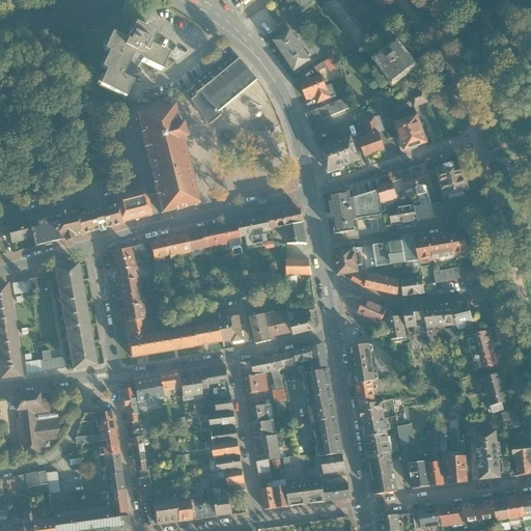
[(359,9),(352,0),(330,0),(327,2),(342,22),(359,9)]
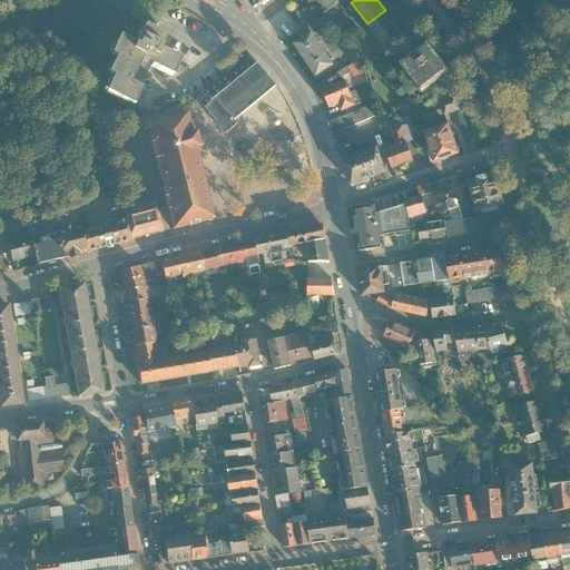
[(401,32),(385,10),(367,23),(383,46),(401,32)]
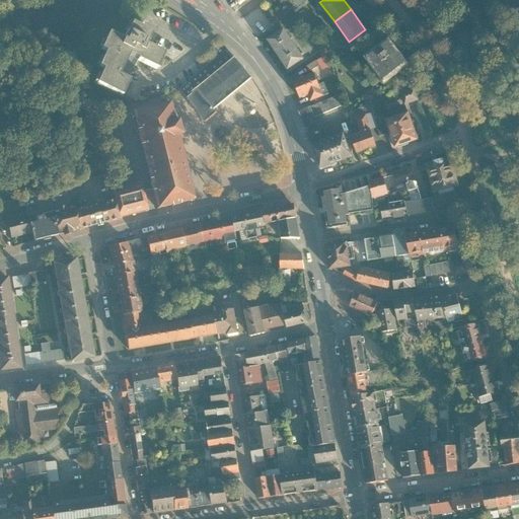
[(101,67),(94,83),(121,95),(128,80),(117,75),(128,53),(137,57),(137,59),(156,68),(164,52),(145,43),(151,30),(131,20),(122,38),(107,30),(99,47),(104,49),(96,65),(101,67)]
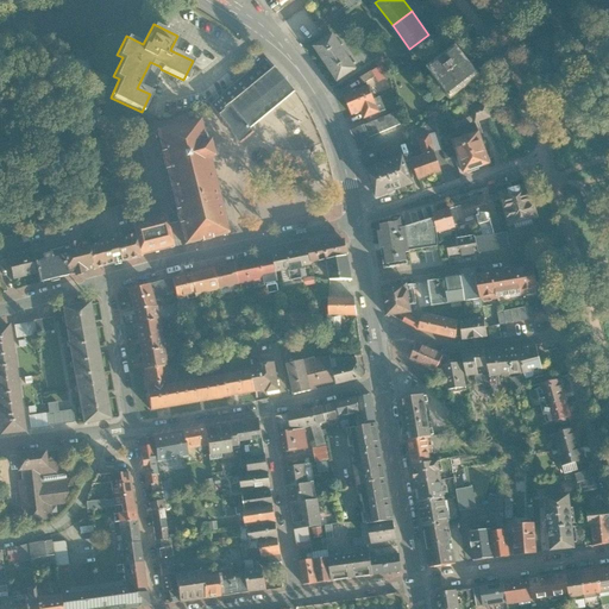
[(358,70),(334,37),(316,50),(339,83),(358,70)]
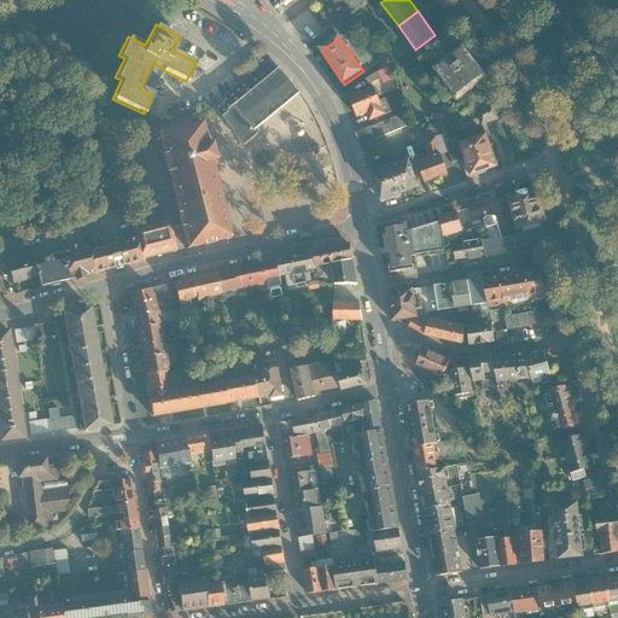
[(490,80),(466,51),(438,73),(462,101),(490,80)]
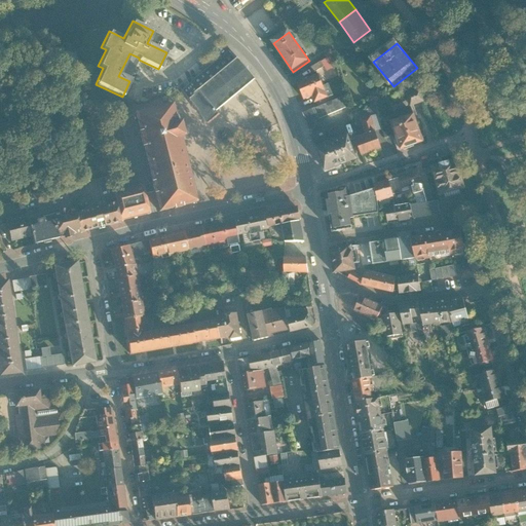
[(218,109),(255,78),(238,58),(236,59),(229,50),(182,89),(209,124),(222,113),(218,109)]
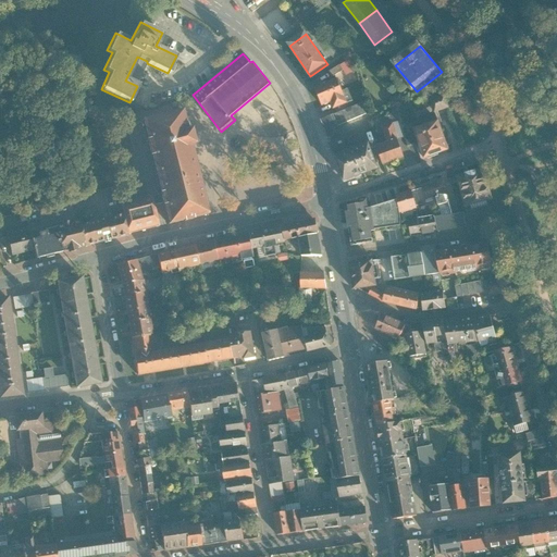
[(348,75),(358,70),(353,59),(343,64),(348,75)]
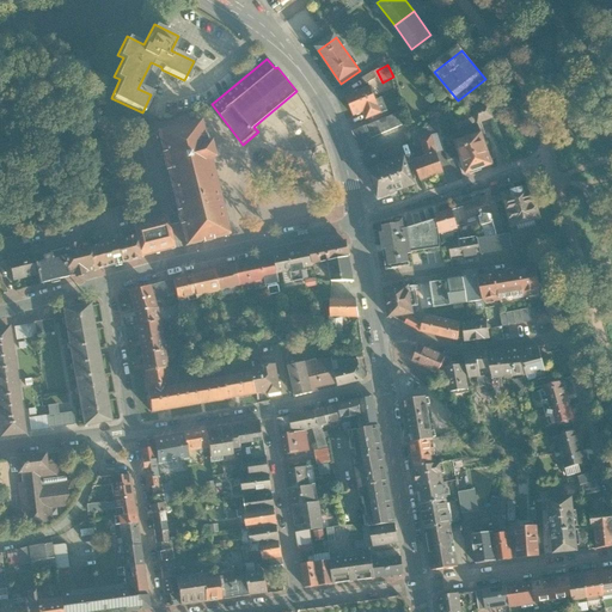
[(348,96),(356,116),(365,112),(367,118),(384,111),(372,86),(348,96)]
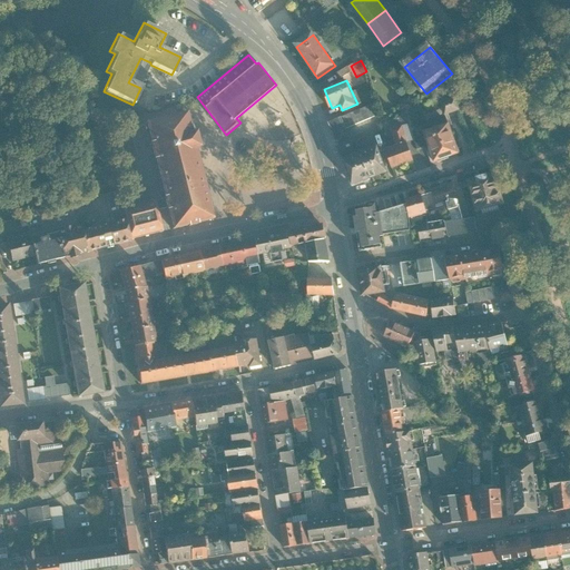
[(458,97),(441,101),(445,114),(461,109),(458,97)]
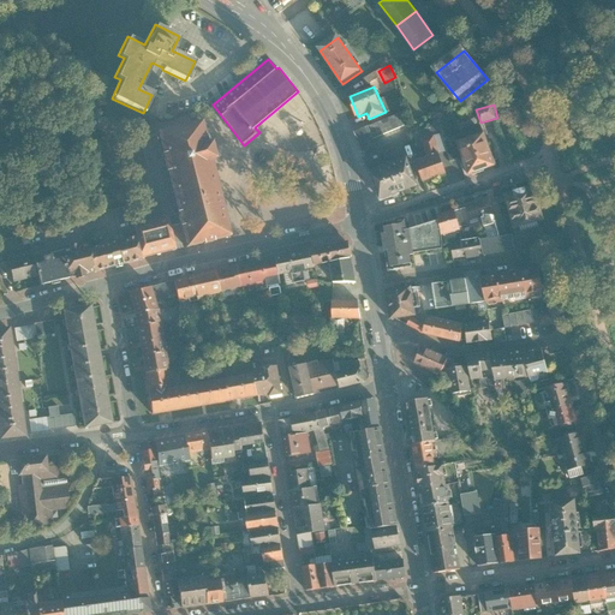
[(481,123),(476,109),(454,118),(458,131),(481,123)]
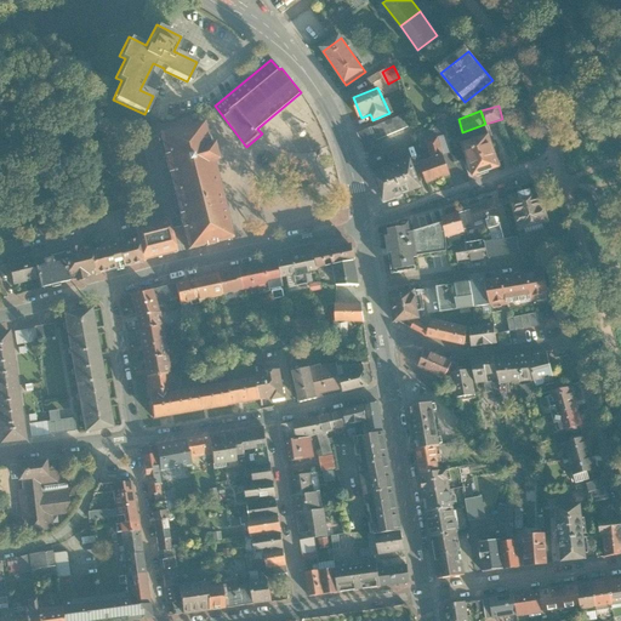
[(155,129),(182,229),(184,237),(187,250),(234,237),(212,157),(217,155),(214,137),(209,138),(203,117),(155,129)]
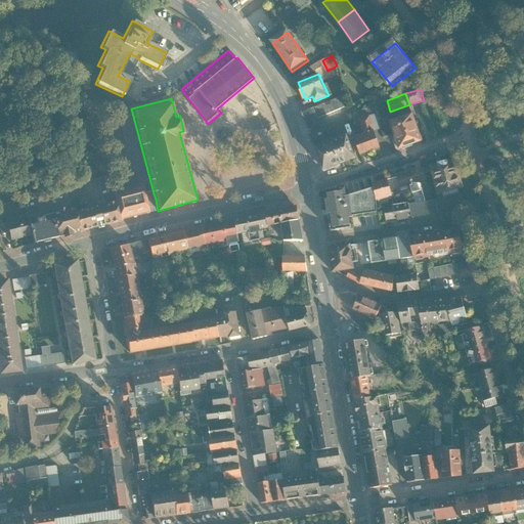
[(320,126),(318,120),(345,110),(341,98),(302,115),(309,130),(320,126)]
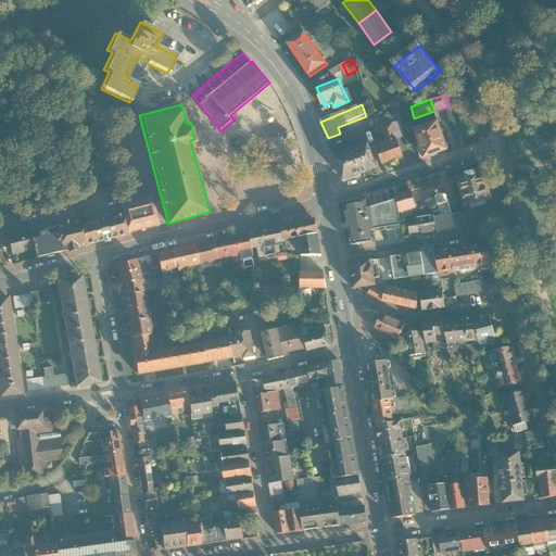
[(391,114),(397,138),(404,136),(395,106),(389,109),(391,114)]
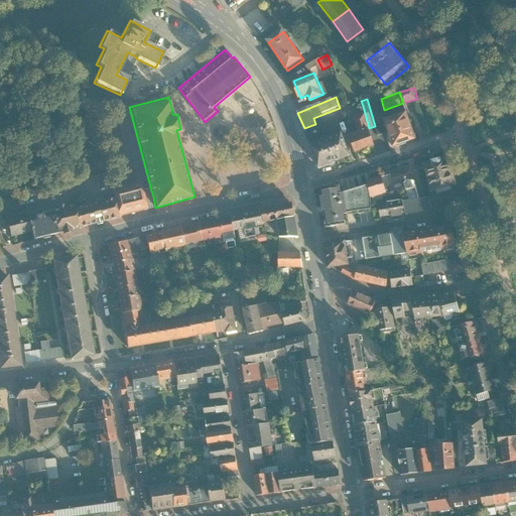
[(369,128),(363,106),(354,109),(359,130),(369,128)]
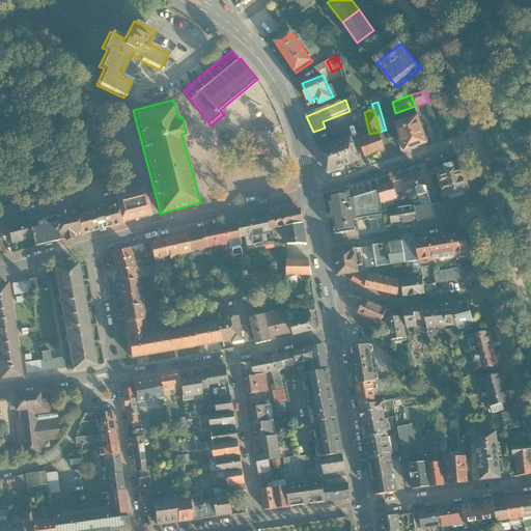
[(428,142),(419,115),(395,122),(404,149),(428,142)]
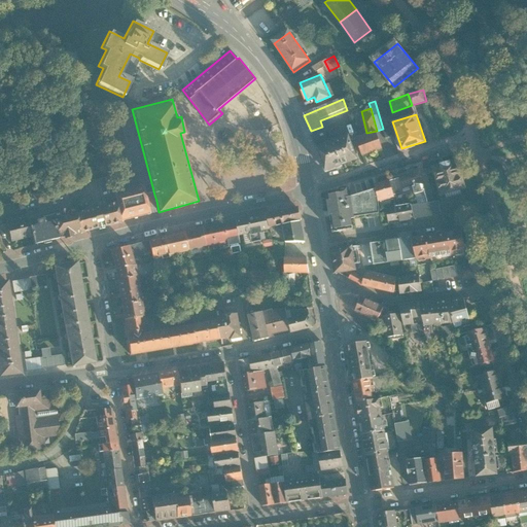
[(392,136),(389,125),(384,127),(387,137),(392,136)]
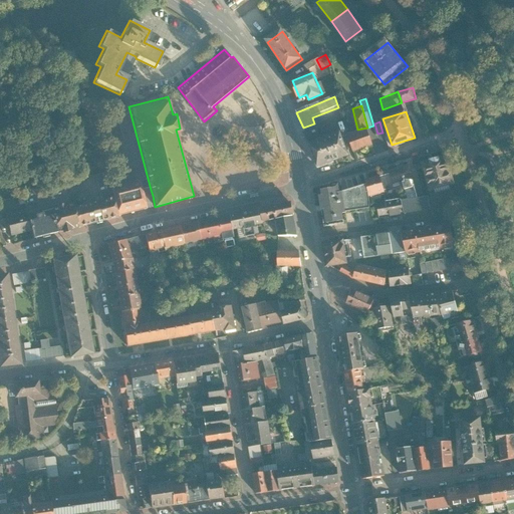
[(308,134),(312,146),(323,142),(319,130),(308,134)]
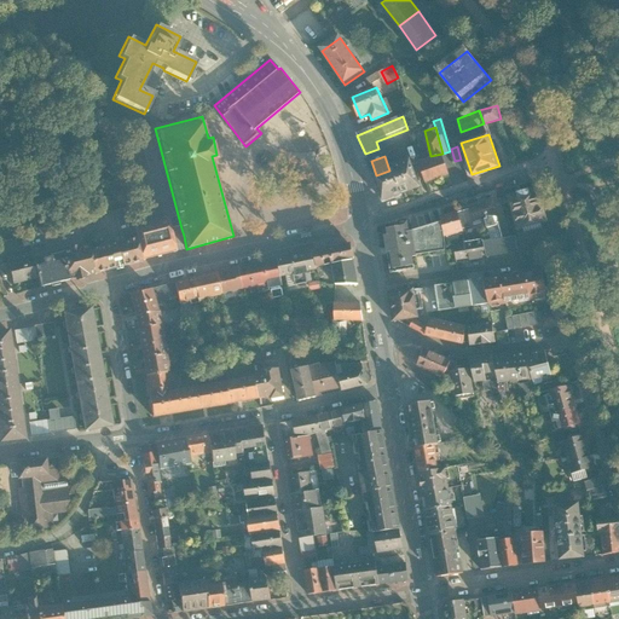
[(418,166),(426,185),(450,175),(444,157),(418,166)]
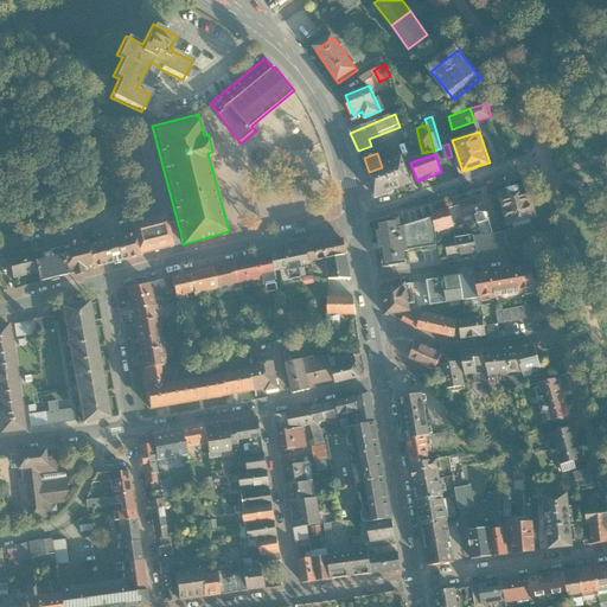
[(379,199),(414,186),(403,159),(382,167),(369,172),(379,199)]
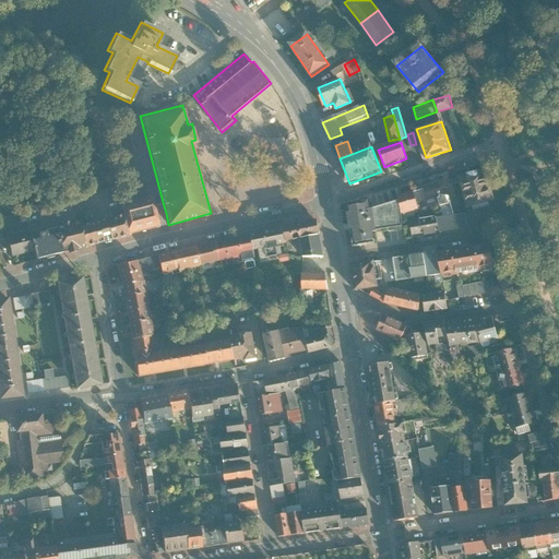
[(460,176),(467,207),(496,200),(487,169),(460,176)]
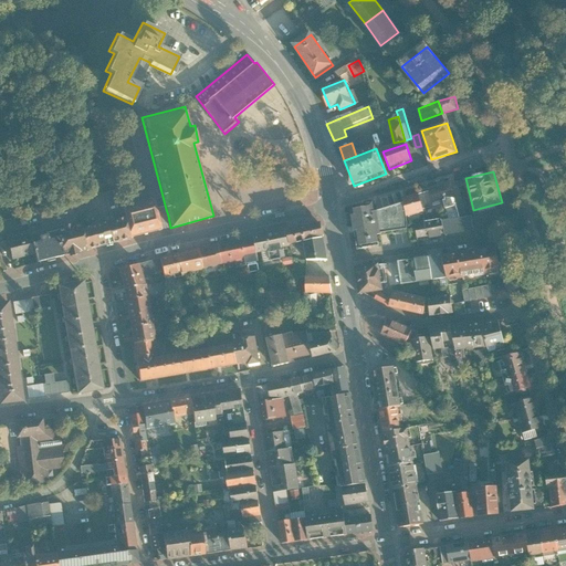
[(451,181),(429,188),(433,205),(447,200),(449,207),(458,205),(451,181)]
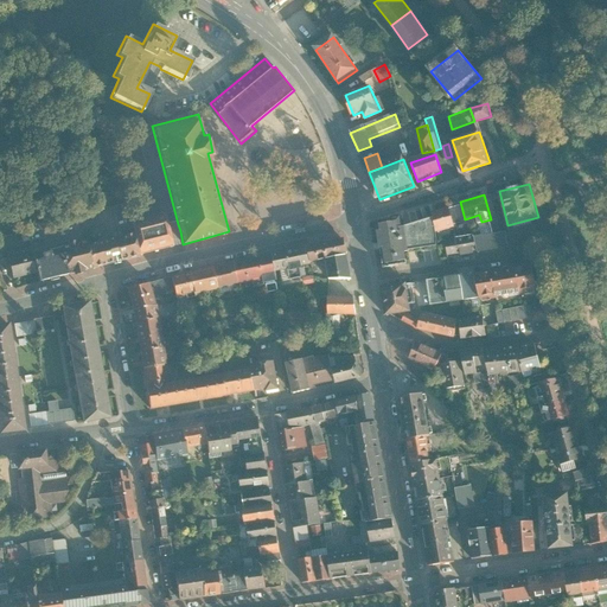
[(127,216),(125,204),(114,208),(117,218),(127,216)]
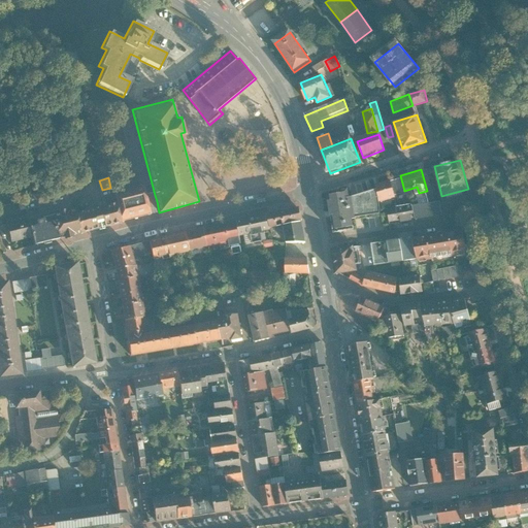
[(392,180),(375,185),(376,189),(380,201),(396,197),(392,180)]
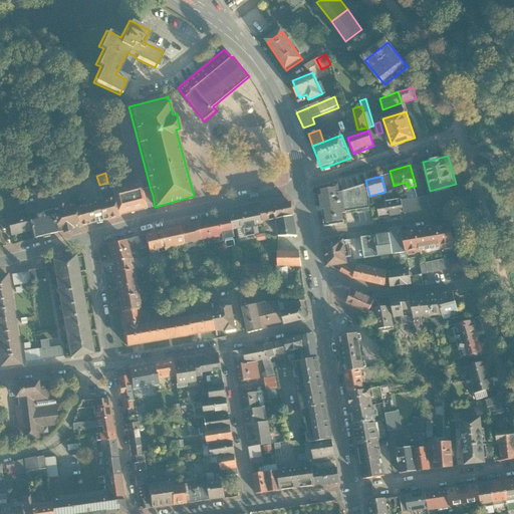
[(145,198),(153,196),(151,190),(144,192),(141,181),(110,188),(113,196),(118,217),(148,209),(145,198)]
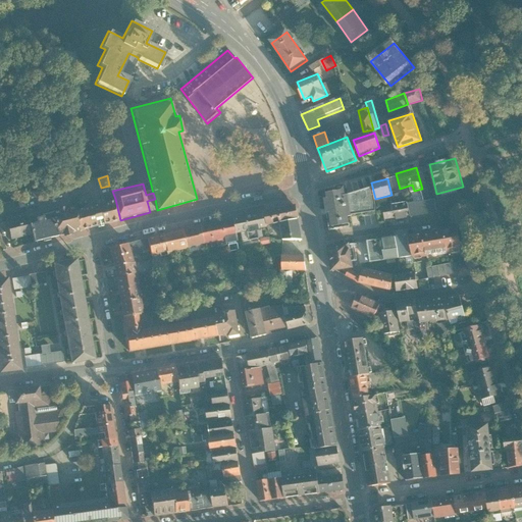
[(348,195),(351,214),(377,211),(375,199),(372,187),(348,195)]
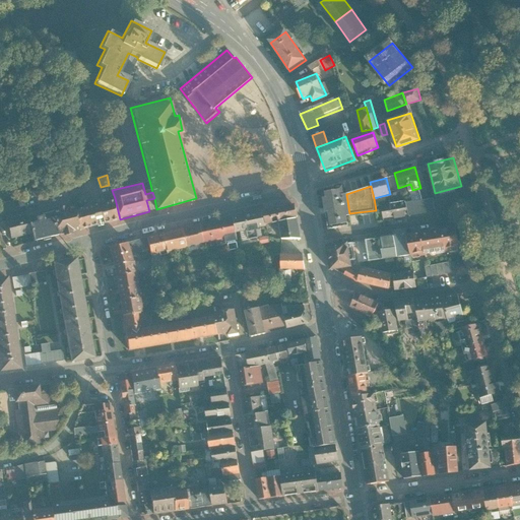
[(83,193),(81,187),(72,189),(73,195),(83,193)]
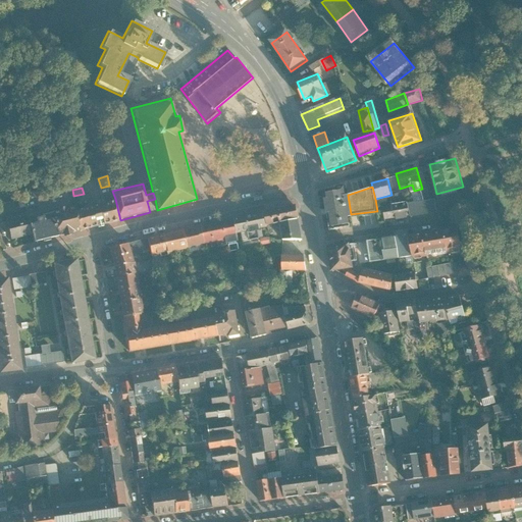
[(325,191),(331,230),(353,226),(351,214),(348,195),(347,188),(325,191)]
